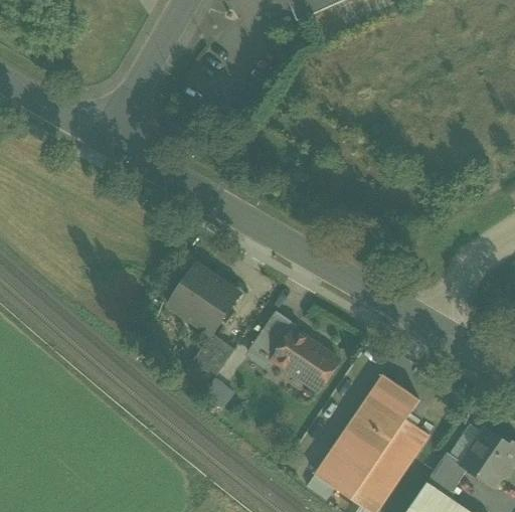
[(287,0),(297,20),(341,0),(287,0)]
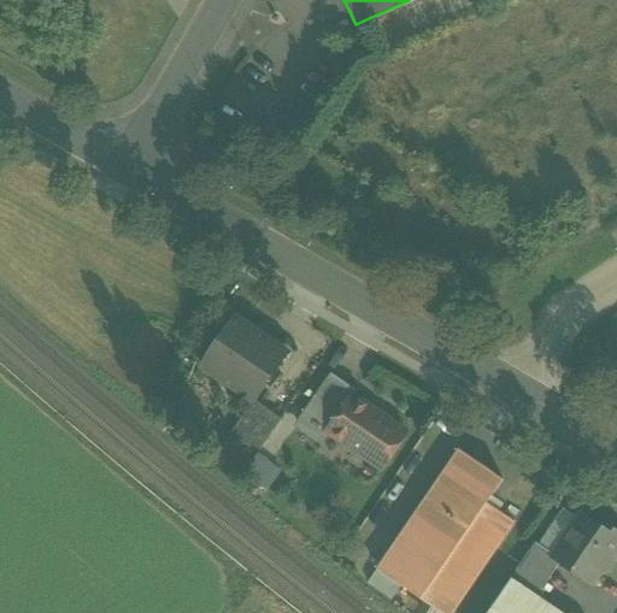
[(287,351),(235,316),(203,365),(252,399),(253,400),(254,399),(287,351)]
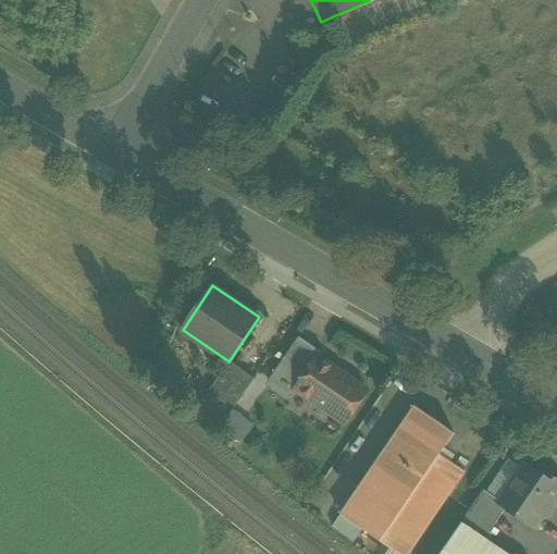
[(321,351),(299,335),(276,368),(299,383),(318,356),(321,351)]
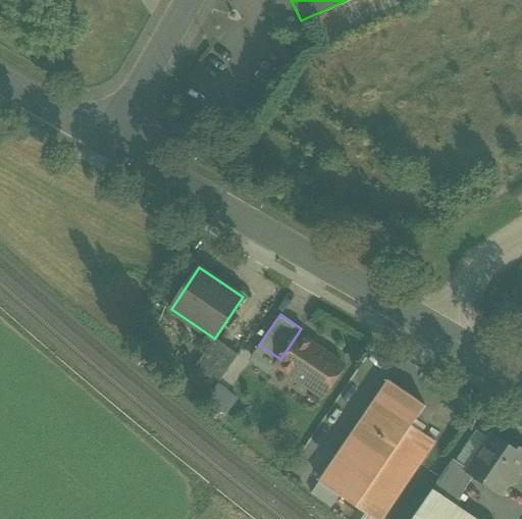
[(344,364),(298,333),(280,359),(277,364),(323,395),(344,364)]
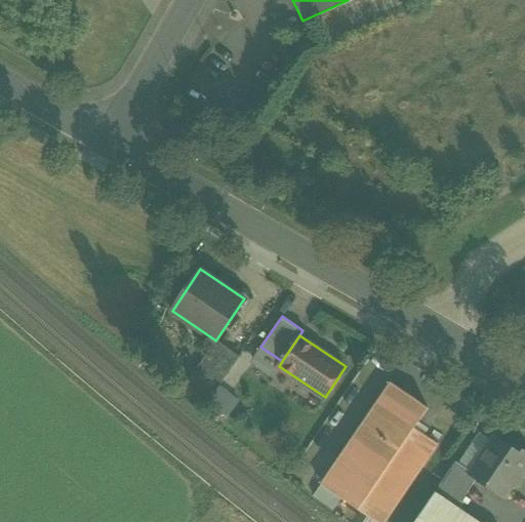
[(239,355),(216,339),(215,340),(214,339),(197,365),(220,382),(239,355)]
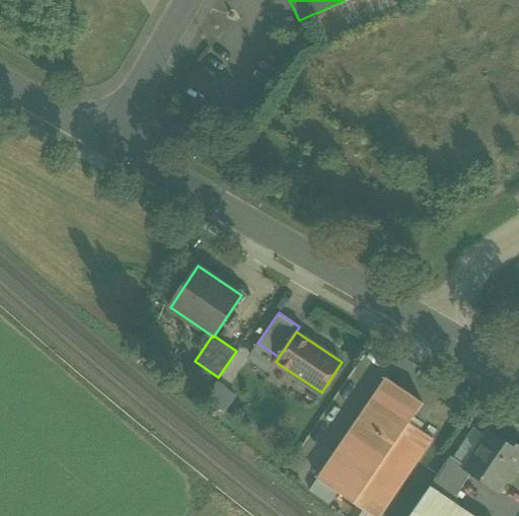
[(423,402),(385,377),(317,477),(336,491),(373,515),(379,515),(433,438),(410,422),(423,402)]
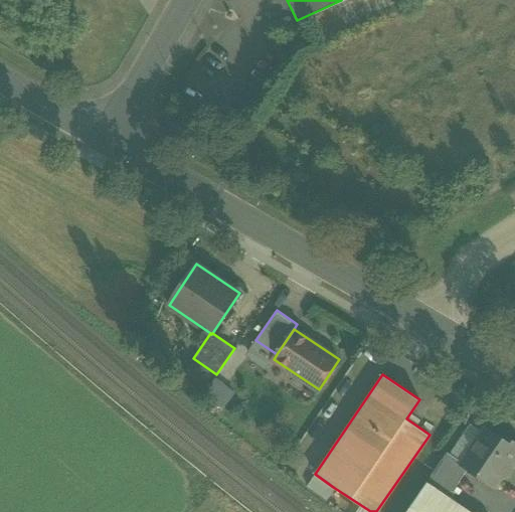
[(500,439),(486,429),(463,462),(462,464),(468,468),(494,486),(514,455),(514,444),(502,436),(500,439)]
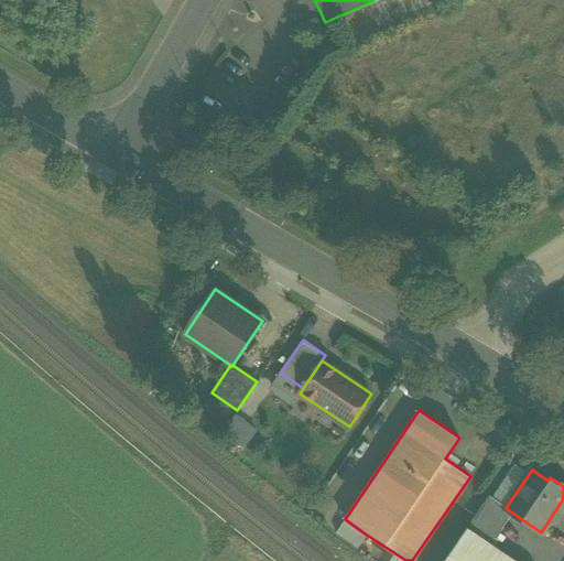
[(507,506),(489,495),(467,528),(494,546),(498,539),(496,537),(512,513),(506,508),(507,506)]
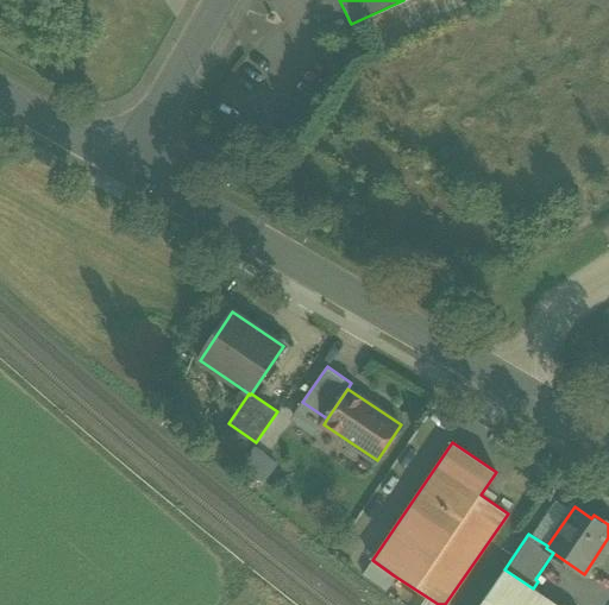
[(394,575),(372,560),(363,573),(384,588),(394,575)]
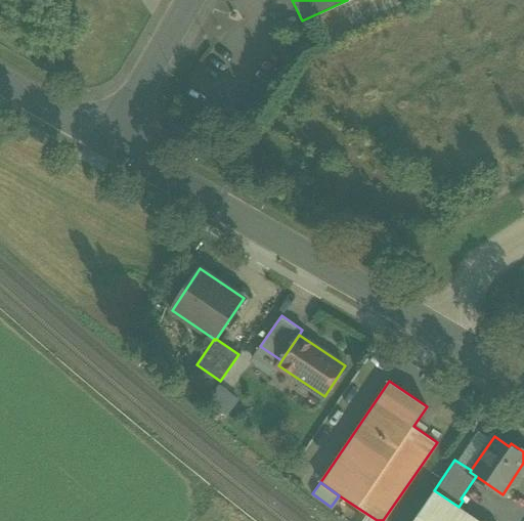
[(479,520),(459,507),(434,490),(412,520),(479,520)]
